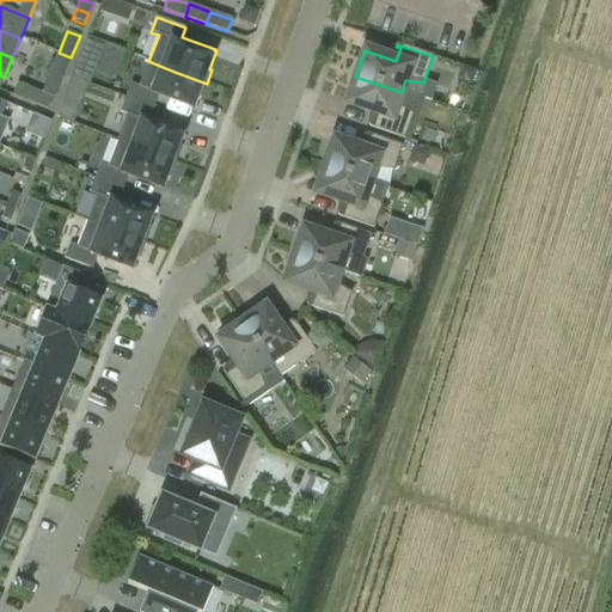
[(59,53),(50,73),(62,78),(71,57),(59,53)]
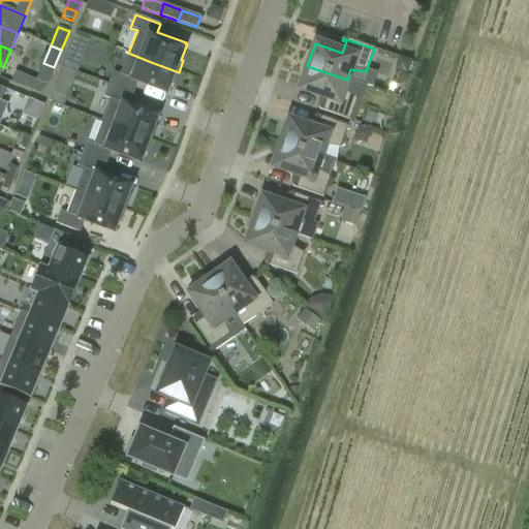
[(114,71),(109,85),(133,94),(134,91),(137,82),(166,93),(166,92),(168,93),(170,87),(173,88),(179,72),(151,62),(128,53),(120,74),(114,71)]
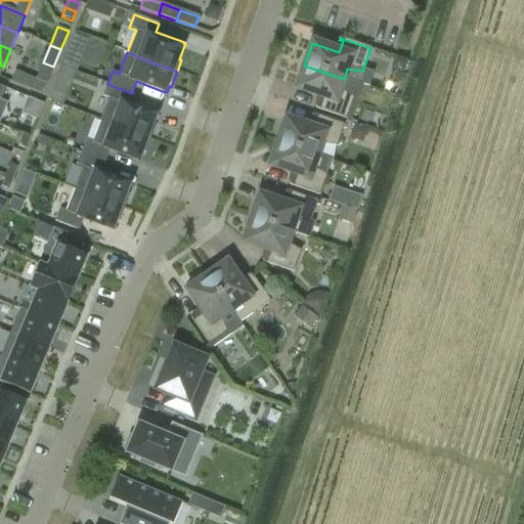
[(53,67),(43,62),(36,80),(46,85),(53,67)]
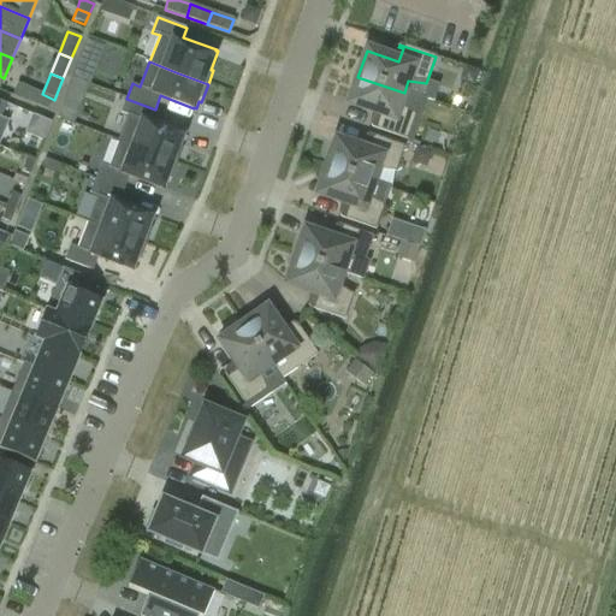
[(357,77),(348,104),(380,114),(375,129),(371,126),(371,129),(407,141),(415,114),(400,106),(404,93),(357,77)]
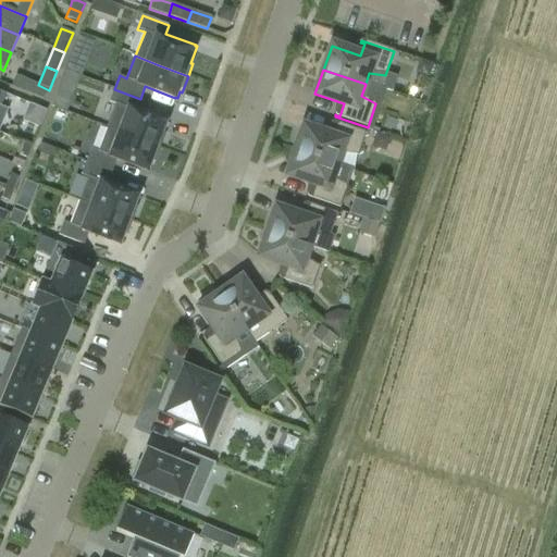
[(116,106),(108,128),(157,147),(168,118),(137,106),(140,99),(114,89),(109,102),(116,106)]
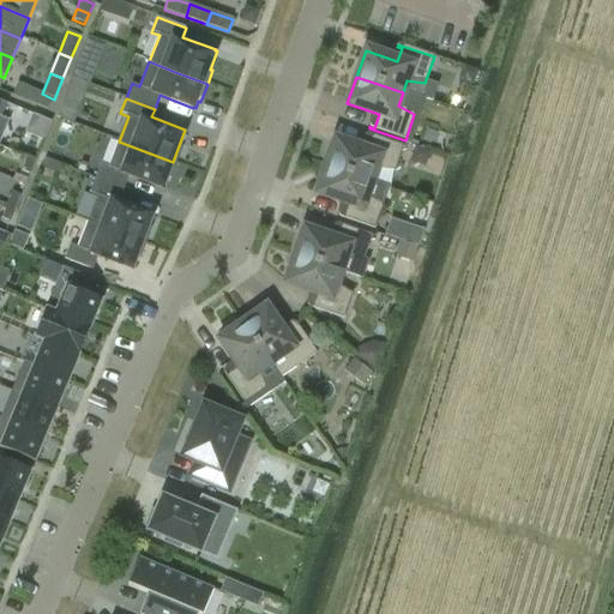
[(56,118),(73,125),(78,114),(61,107),(56,118)]
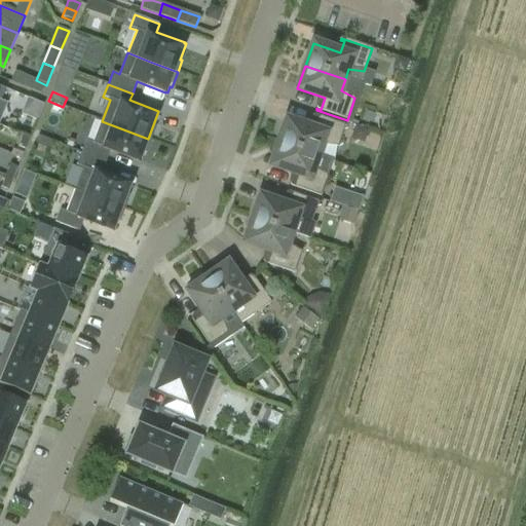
[(287,120),(278,143),(318,156),(322,145),(337,147),(345,125),(314,115),(313,116),(317,118),(313,129),(287,120)]
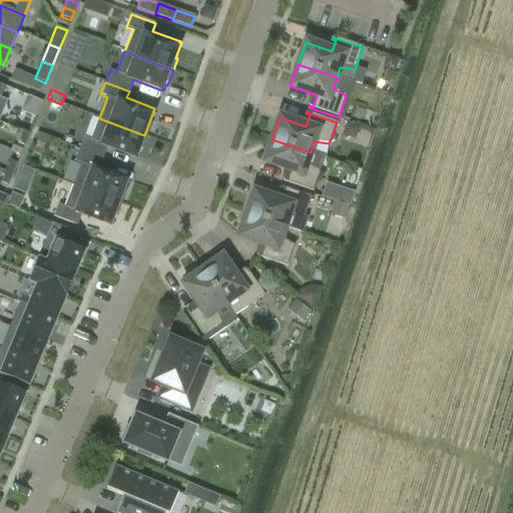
[(84,136),(79,149),(102,158),(107,145),(136,156),(144,135),(99,118),(91,139),(84,136)]
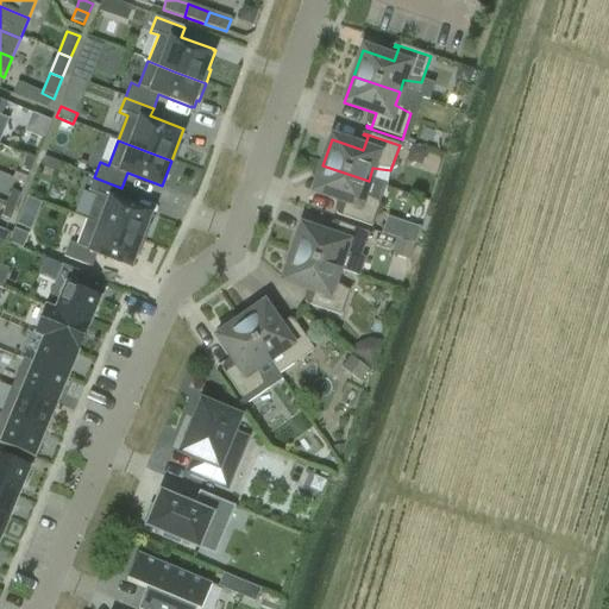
[(26,157),(20,170),(30,174),(35,161),(26,157)]
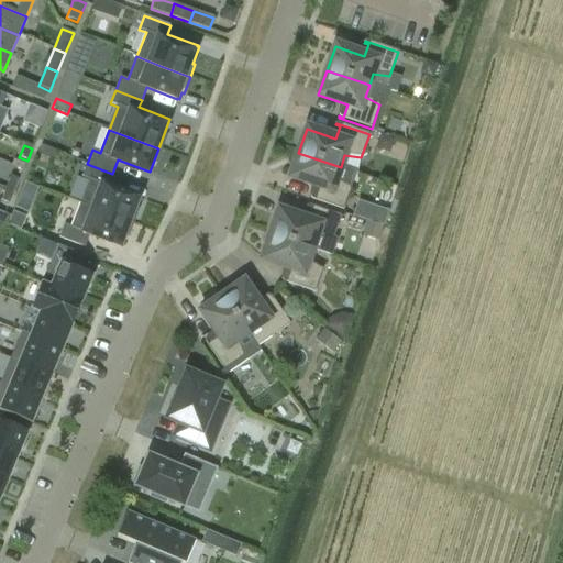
[(290,177),(319,187),(315,199),(310,198),(310,199),(343,210),(351,187),(337,179),(341,167),(298,153),(290,177)]
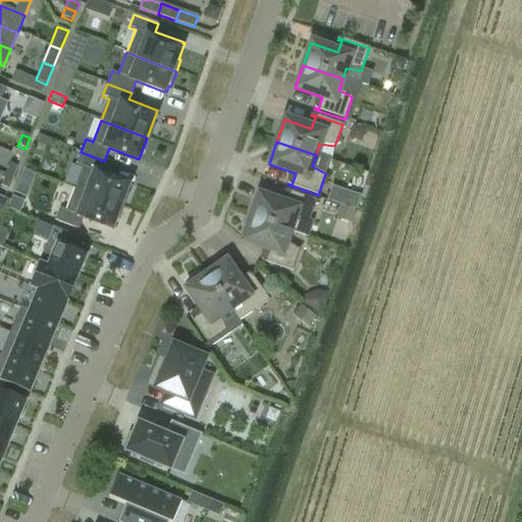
[(84,167),(74,189),(84,193),(122,207),(123,204),(128,191),(126,190),(129,183),(100,171),(104,161),(81,152),(76,164),(84,167)]
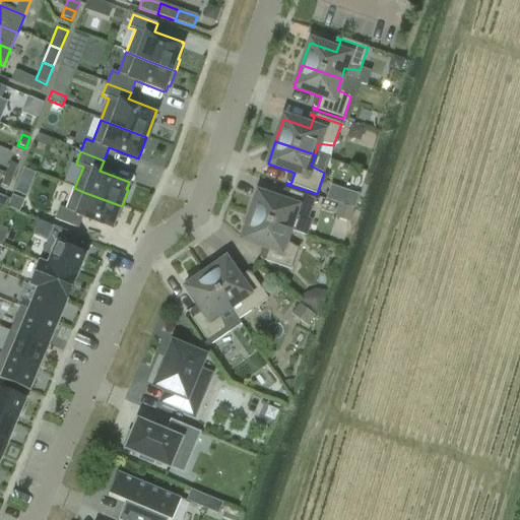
[(10,163),(5,175),(13,178),(18,167),(10,163)]
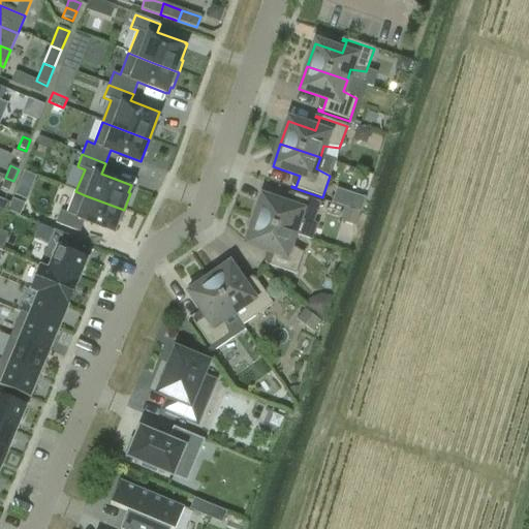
[(13,181),(5,178),(1,189),(8,192),(13,181)]
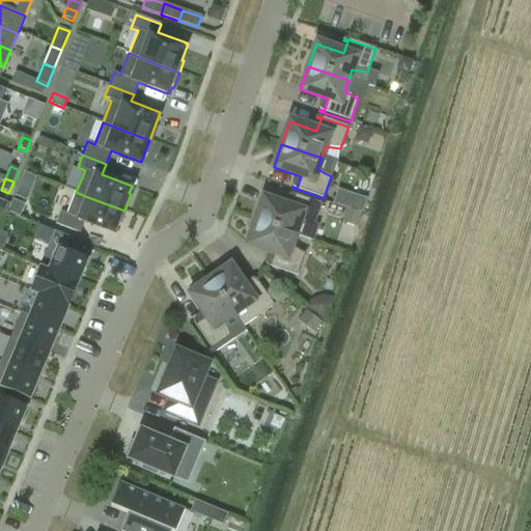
[(60,212),(55,224),(79,233),(84,221),(114,232),(118,221),(120,222),(124,211),(85,196),(76,192),(67,215),(60,212)]
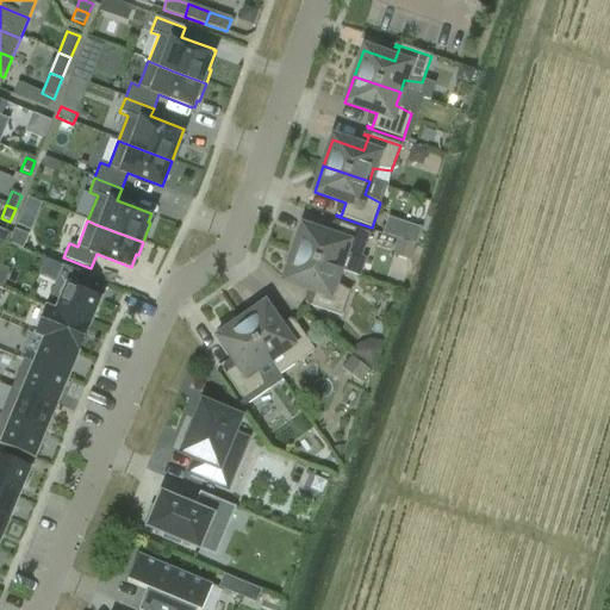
[(302,228),(292,255),(338,271),(342,257),(360,260),(369,235),(334,223),(334,224),(337,225),(334,240),(302,228)]
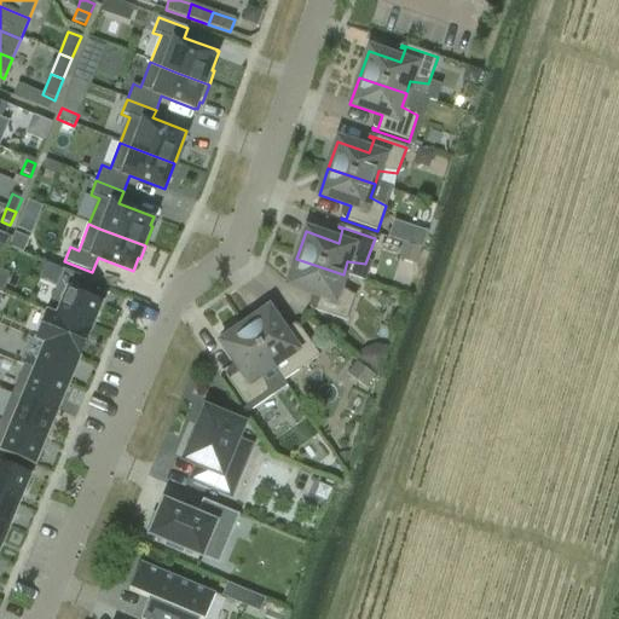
[(412,262),(423,237),(409,231),(398,256),(412,262)]
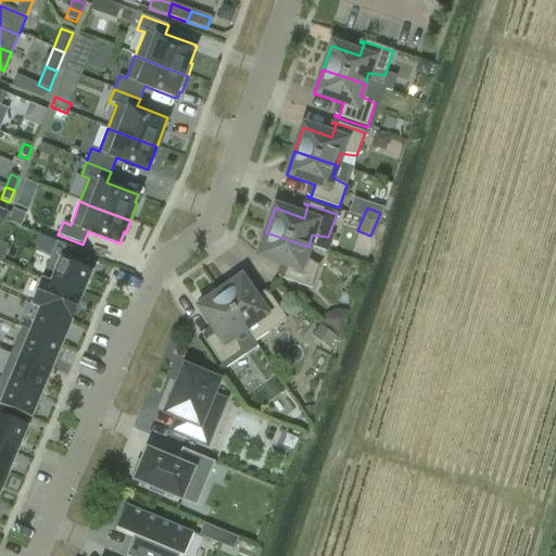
[(258,256),(287,266),(282,278),(278,277),(278,278),(311,289),(318,266),(304,258),(308,247),(266,232),(258,256)]
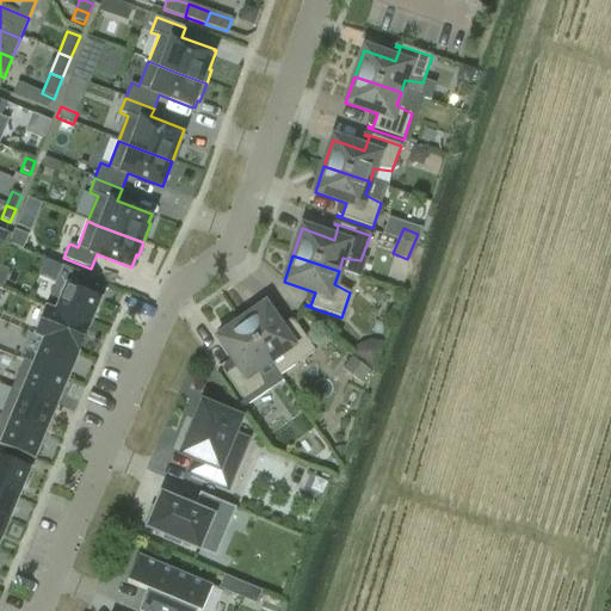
[(63,267),(47,309),(90,328),(102,300),(84,291),(90,278),(63,267)]
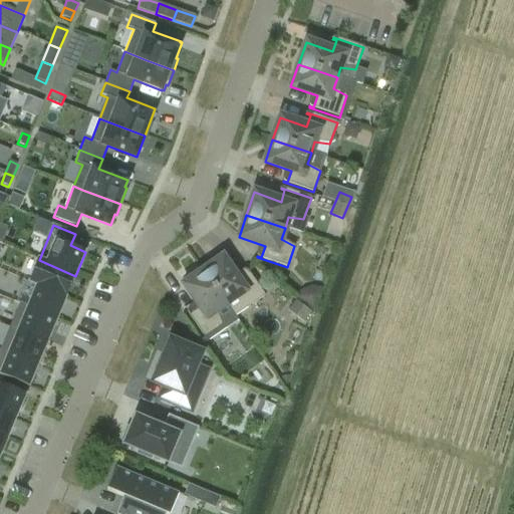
[(222,258),(203,271),(226,304),(235,298),(246,309),(265,296),(247,270),(245,271),(248,274),(238,281),(222,258)]
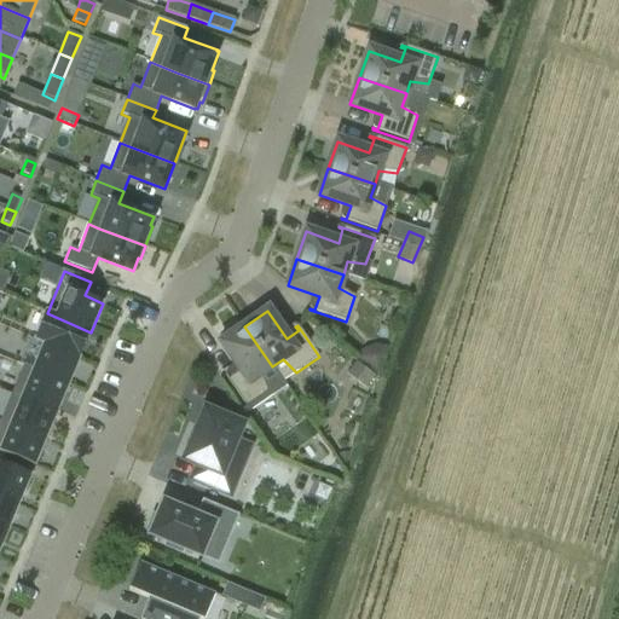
[(47,313),(35,340),(44,343),(80,359),(91,333),(47,313)]
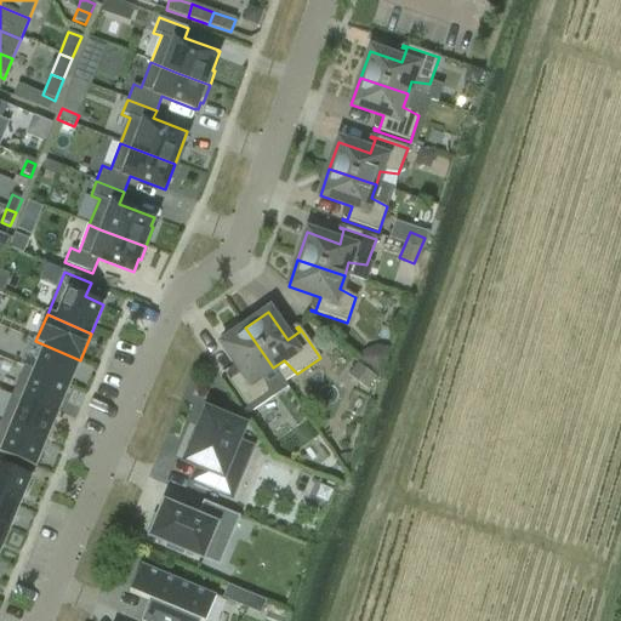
[(273,368),(245,328),(221,345),(240,372),(229,380),(226,376),(224,377),(248,409),(269,393),(262,376),(273,368)]
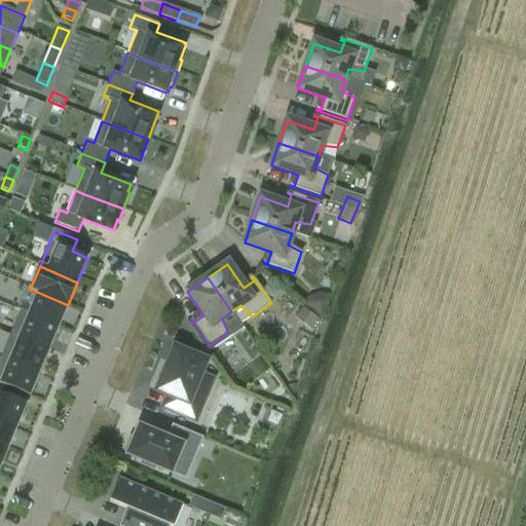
[(311,290),(302,311),(316,317),(326,297),(311,290)]
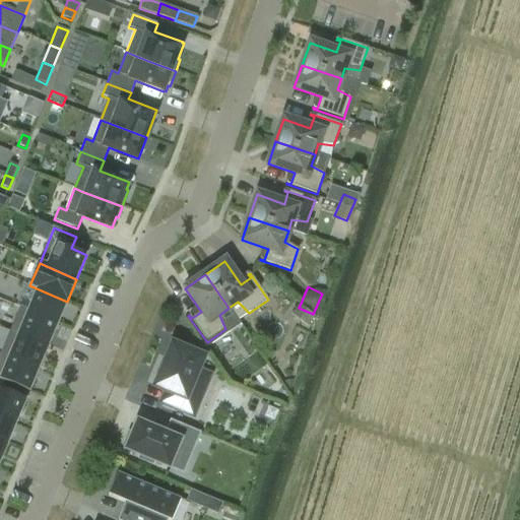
[(37,288),(27,312),(58,324),(67,302),(37,288)]
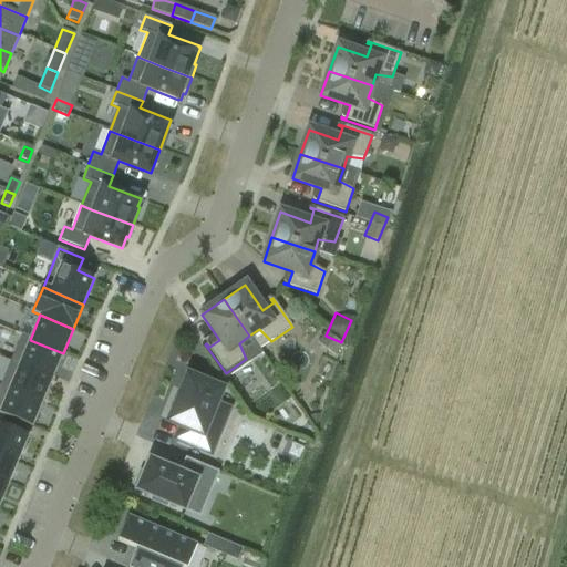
[(22,336),(12,361),(52,378),(63,353),(30,340),(22,336)]
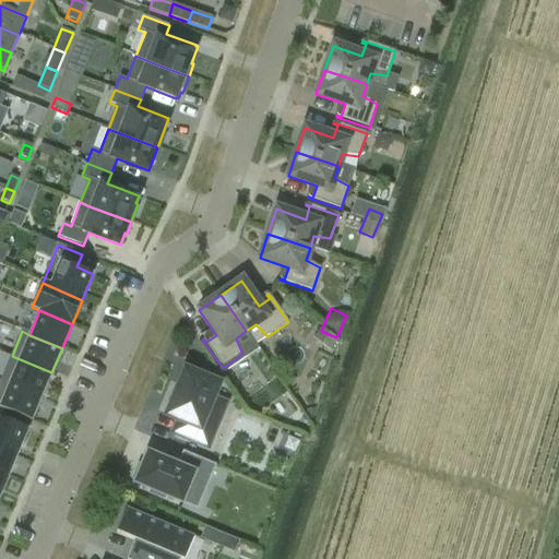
[(11,355),(1,379),(2,380),(42,396),(51,372),(12,356),(11,355)]
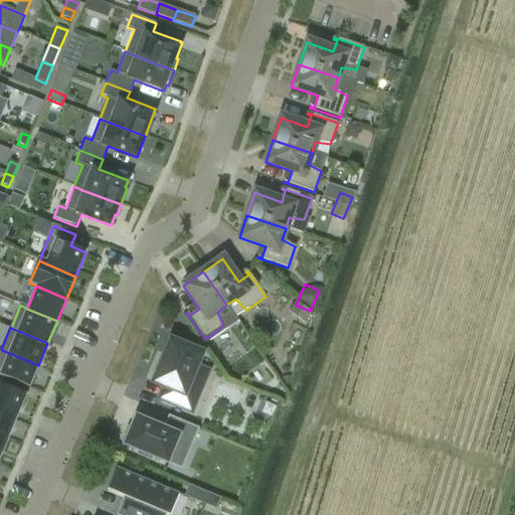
[(160,398),(183,408),(199,370),(194,368),(200,354),(171,342),(165,355),(163,354),(157,368),(159,369),(154,383),(165,387),(160,398)]
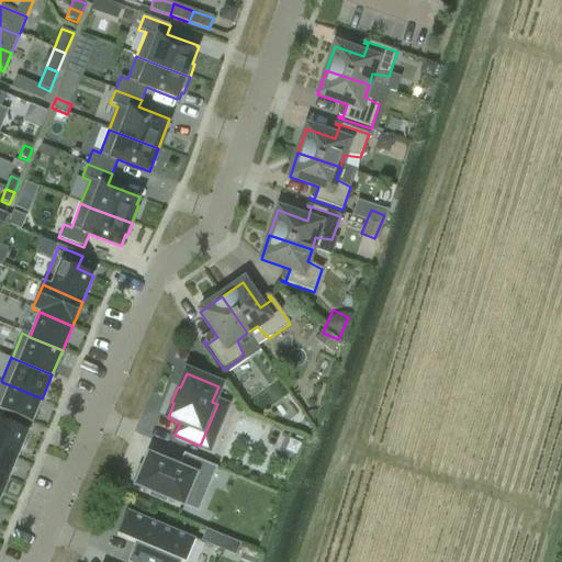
[(2,382),(0,385),(0,409),(32,424),(42,398),(2,382)]
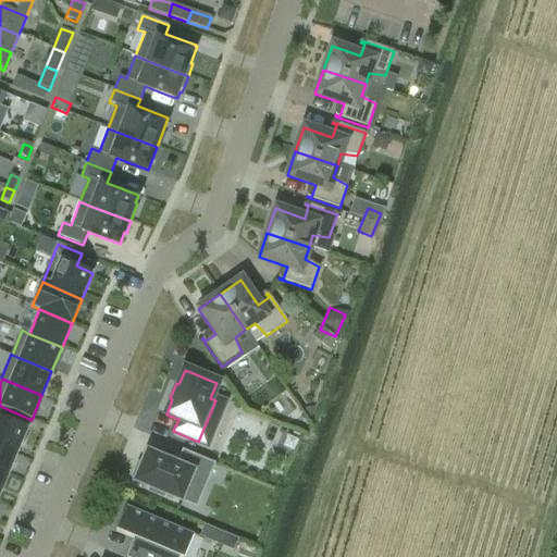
[(0,417),(0,445),(16,453),(27,429),(0,417)]
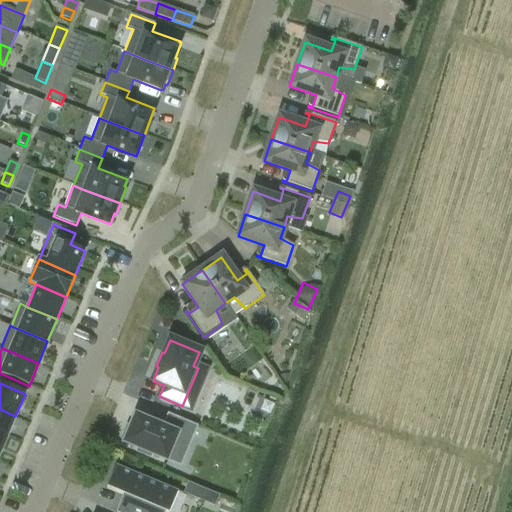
[(0,410),(0,434),(5,437),(7,438),(16,417),(0,410)]
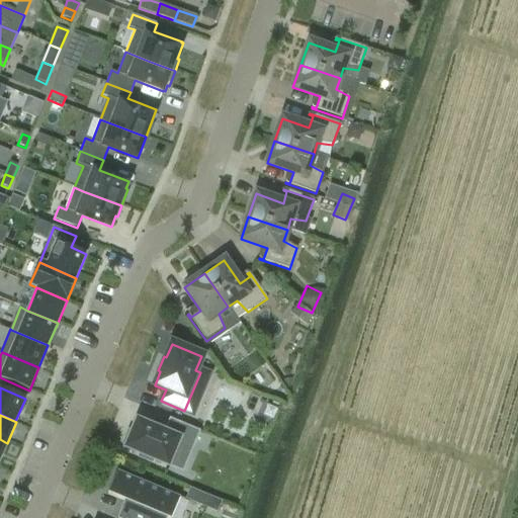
[(164,432),(137,420),(136,422),(131,432),(127,431),(122,444),(125,445),(124,447),(127,449),(139,454),(138,456),(138,457),(151,463),(152,459),(168,466),(179,440),(192,446),(198,432),(169,419),(164,431),(164,432)]
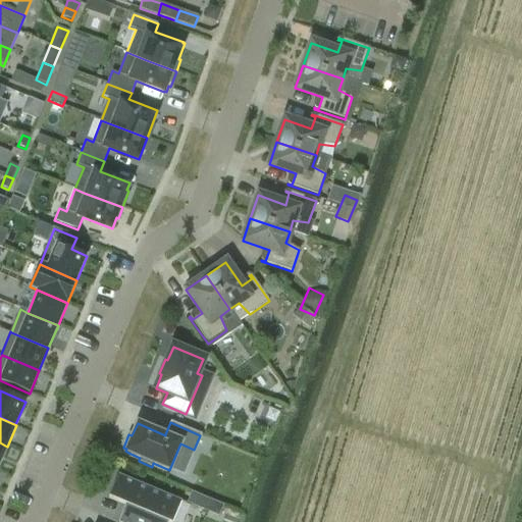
[(117,521),(171,521),(180,501),(117,475),(108,499),(127,507),(125,513),(122,511),(117,521)]
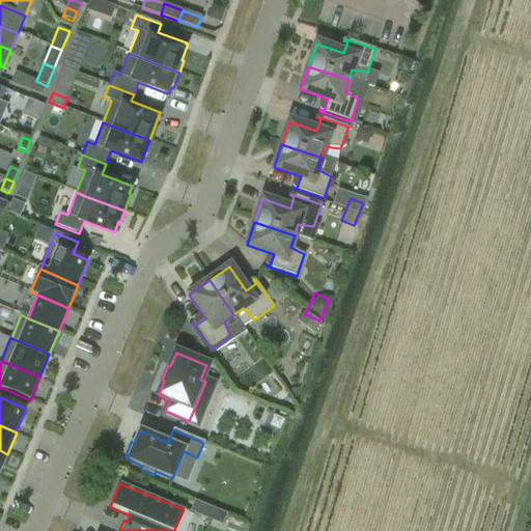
[(215,510),(195,502),(190,512),(211,521),(215,510)]
